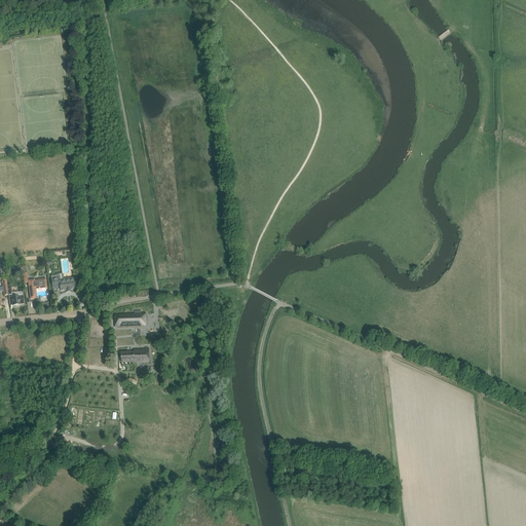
[(22,273),(21,266),(12,267),(13,274),(22,273)]
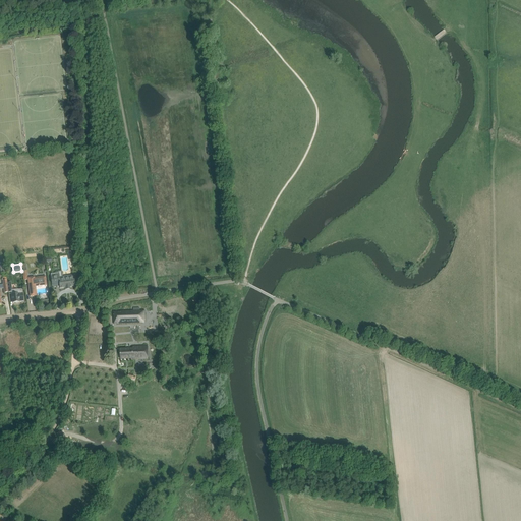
[(26,271),(23,272),(24,280),(27,280),(30,296),(37,296),(36,286),(43,286),(47,285),(46,276),(31,278),(31,277),(26,277),(26,271)]
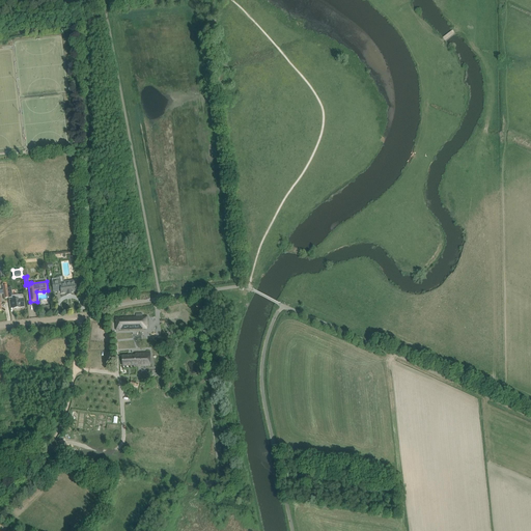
[(58,278),(52,279),(53,289),(53,290),(60,289),(61,294),(66,294),(66,295),(71,295),(71,292),(76,291),(75,282),(75,281),(67,281),(63,282),(60,282),(59,278),(58,278)]
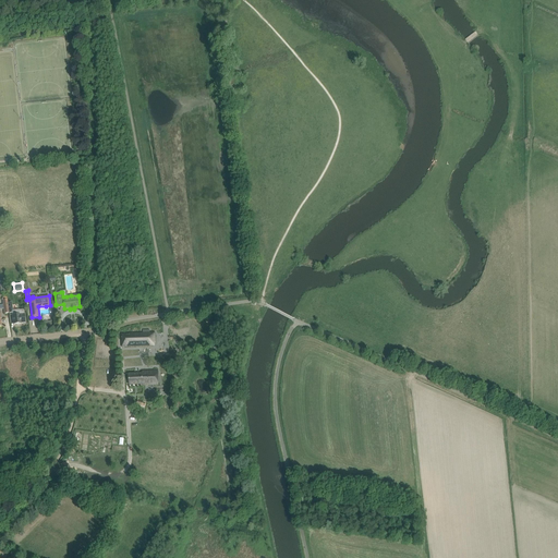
[(21,324),(25,323),(23,308),(13,311),(12,302),(8,302),(9,313),(12,313),(13,325),(16,324),(16,325),(20,325),(20,324),(21,324)]
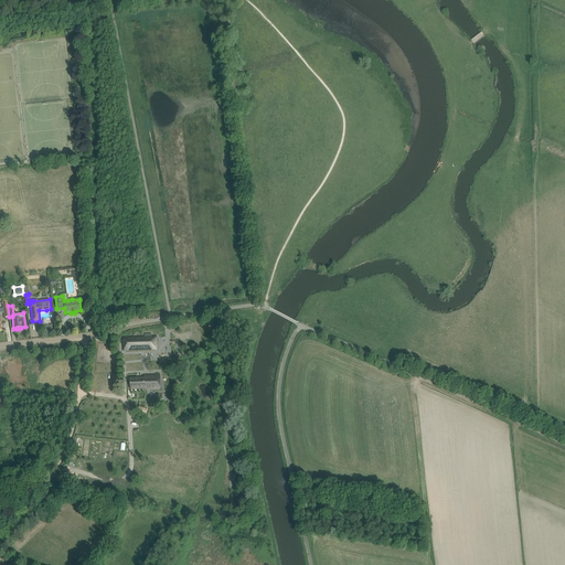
[(157,337),(151,338),(151,334),(145,334),(145,338),(124,339),(124,348),(127,348),(127,351),(155,350),(155,347),(157,347),(157,337)]
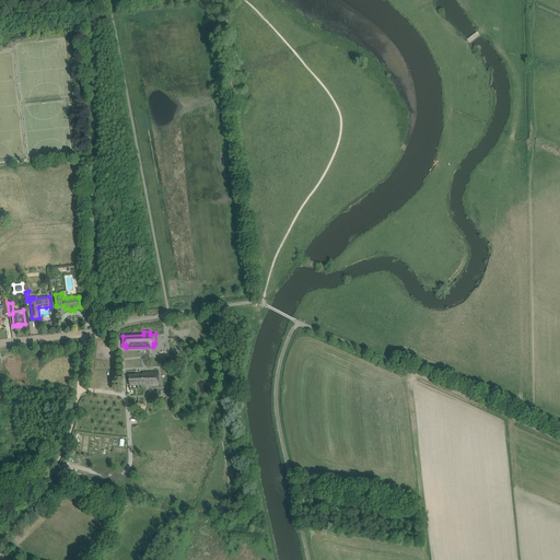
[(143,387),(159,386),(159,372),(141,373),(141,375),(129,375),(130,386),(143,386),(143,387)]
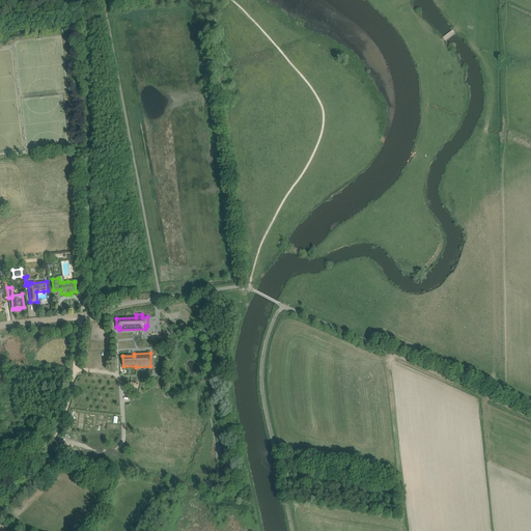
[(42,430),(36,438),(42,441),(46,435),(42,430)]
